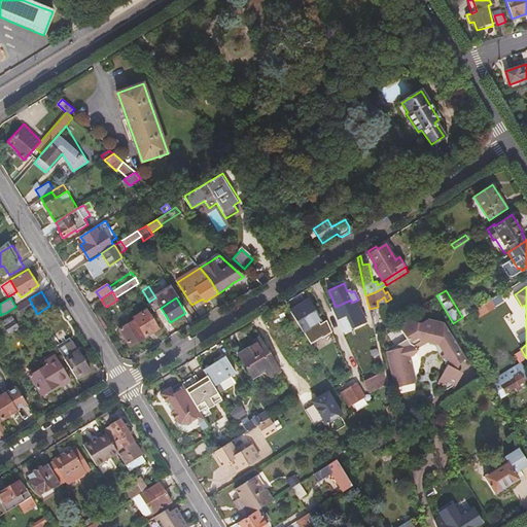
[(308,300),(290,310),(305,331),(321,321),(308,300)]
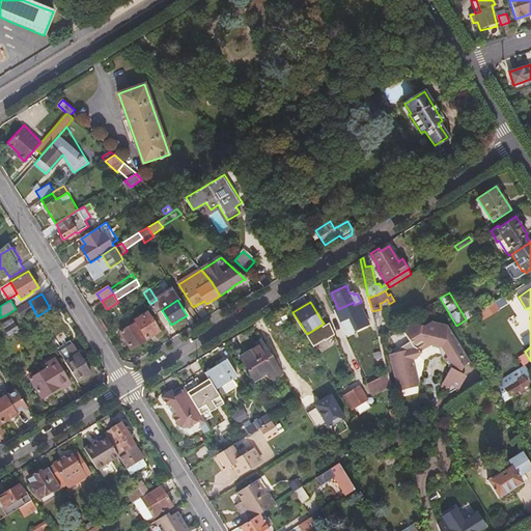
[(466,319),(479,311),(473,302),(469,305),(471,308),(463,314),(466,319)]
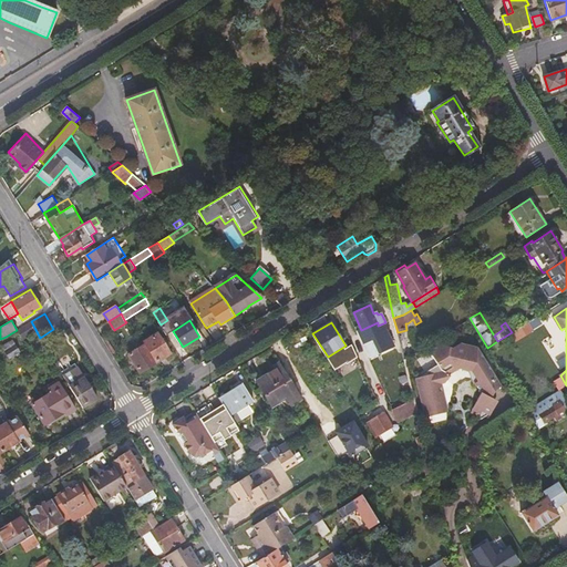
[(532,331),(527,323),(513,332),(517,340),(532,331)]
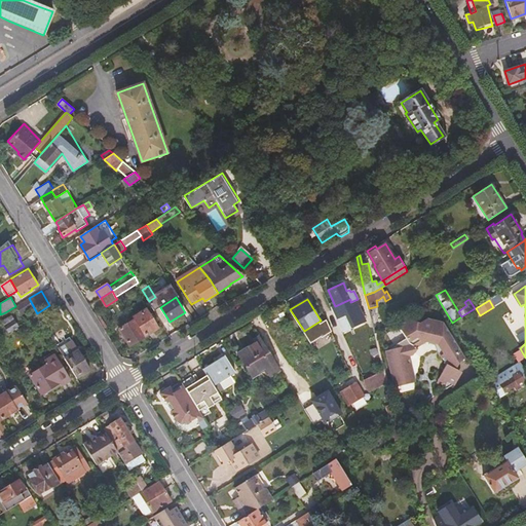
[(135,316),(146,336),(159,328),(147,308),(135,316)]
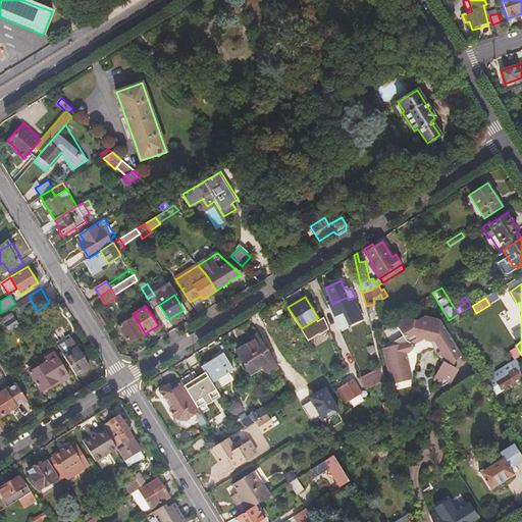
[(18,324),(12,313),(2,319),(8,329),(18,324)]
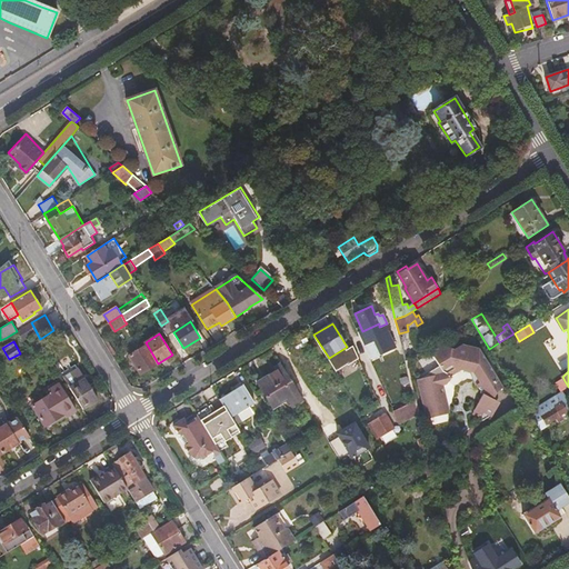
[(316,378),(333,367),(329,358),(326,360),(315,341),(293,355),(305,373),(311,369),(316,378)]
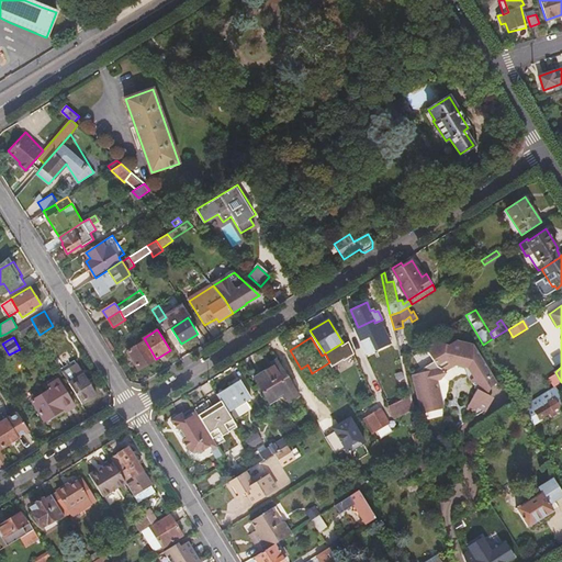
[(138,370),(156,359),(144,338),(143,338),(144,341),(127,351),(138,370)]
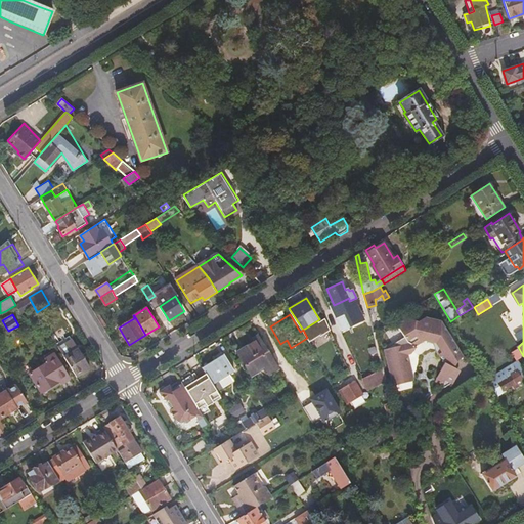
[(462,356),(441,322),(425,318),(418,322),(410,319),(409,317),(397,324),(403,336),(403,338),(385,349),(392,379),(401,378),(402,376),(404,376),(405,374),(406,372),(407,365),(405,355),(407,354),(410,353),(413,349),(413,346),(423,340),(436,343),(441,352),(438,354),(443,363),(434,382),(436,383),(438,378),(444,381),(445,378),(452,382),(460,369),(453,366),(456,360),(462,356)]
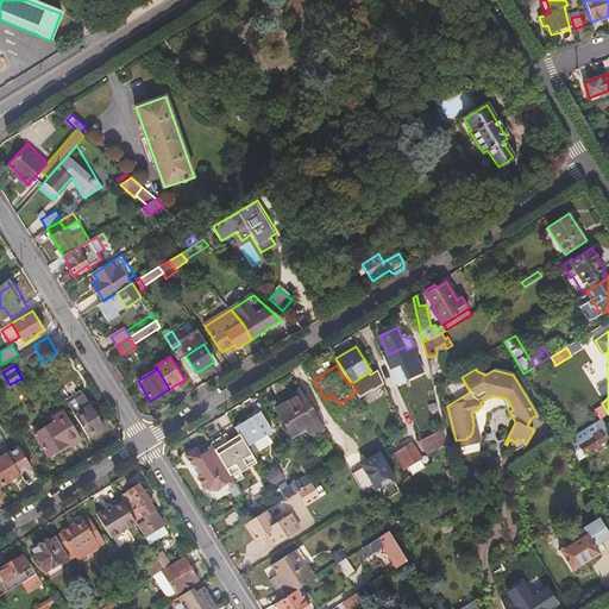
[(313,408),(301,389),(294,393),(296,397),(276,409),(294,438),(309,427),(313,435),(325,428),(321,421),(313,408)]
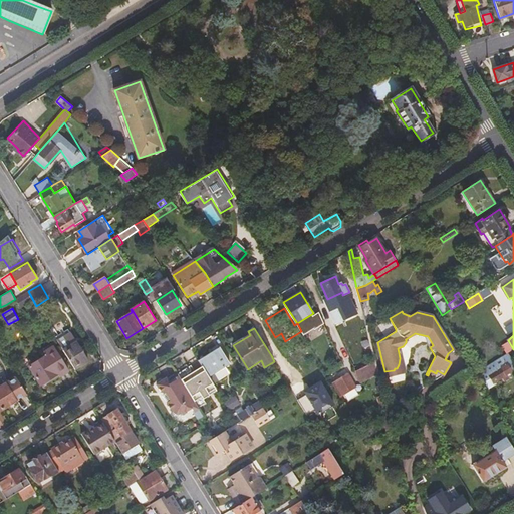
[(270,340),(264,344),(271,355),(276,351),(270,340)]
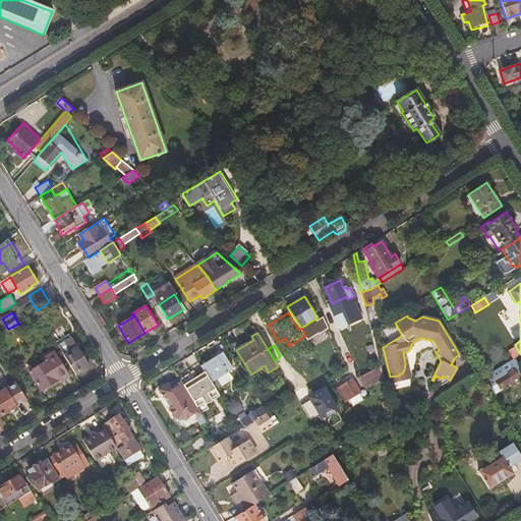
[(64,355),(76,374),(90,366),(77,346),(64,355)]
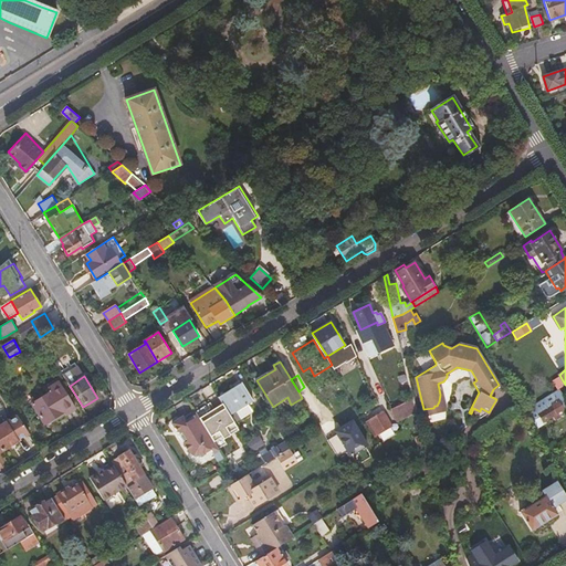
[(75,407),(59,379),(48,386),(51,391),(33,404),(45,425),(64,412),(65,413),(75,407)]
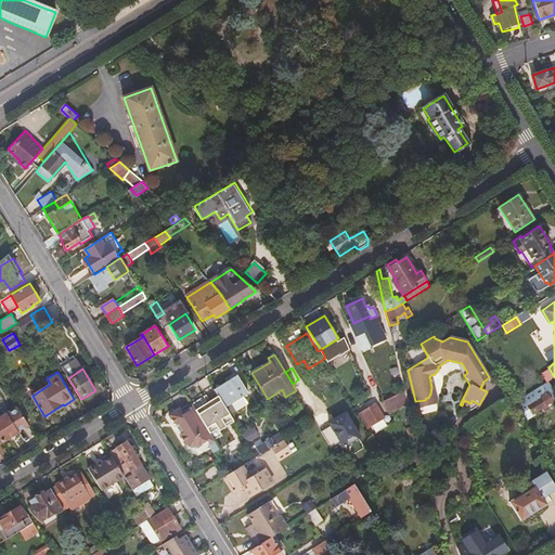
[(231,378),(215,388),(219,396),(228,409),(232,405),(232,403),(247,394),(236,375),(235,376),(233,374),(230,376),(231,378)]
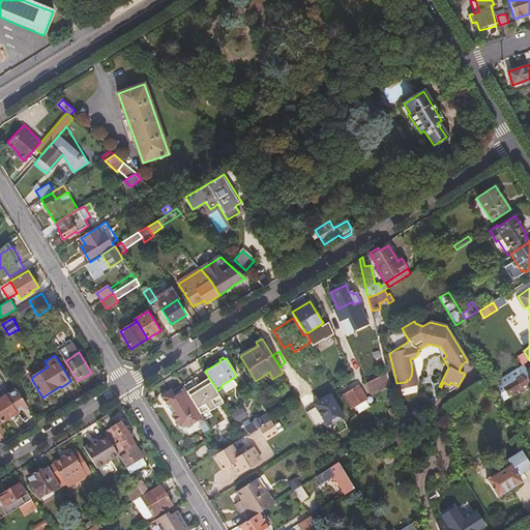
[(314,359),(319,369),(323,365),(317,357),(314,359)]
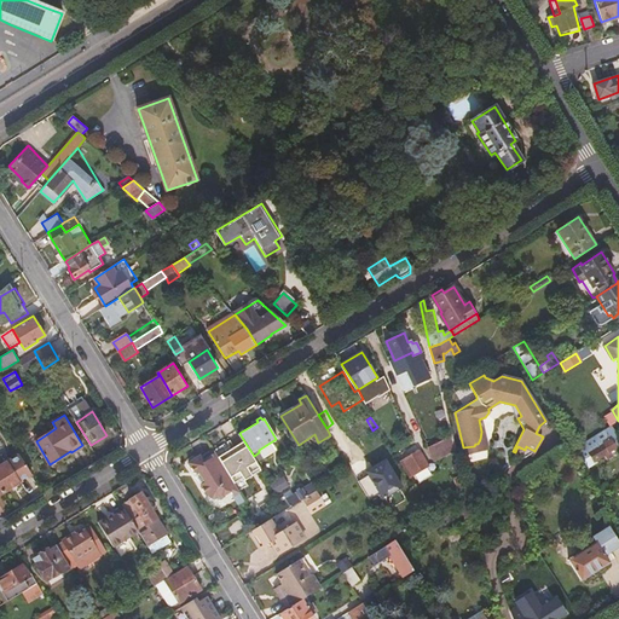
[(486,446),(481,418),(479,420),(481,432),(480,439),(479,441),(478,444),(475,444),(474,446),(463,447),(464,452),(486,446)]
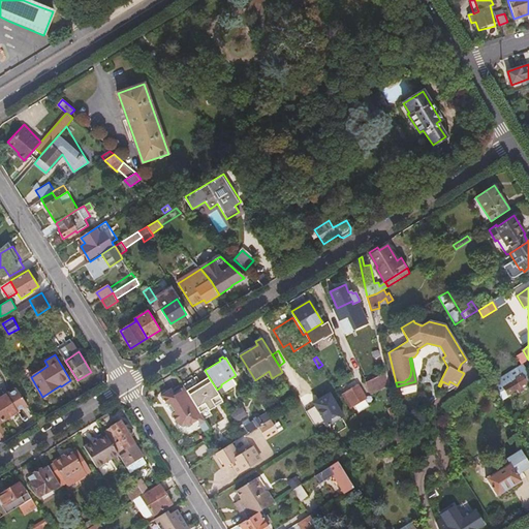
[(311,373),(318,368),(313,359),(306,364),(311,373)]
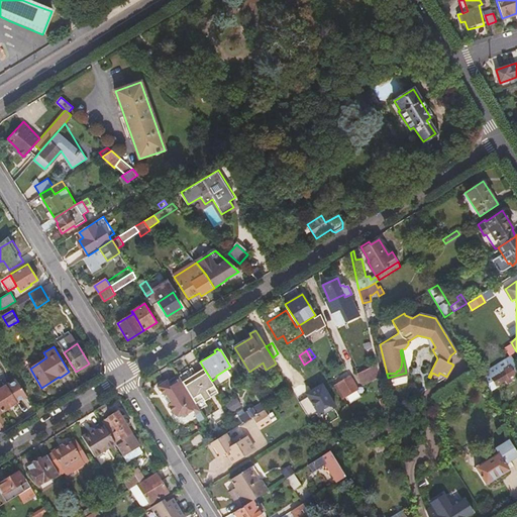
[(509,366),(505,358),(479,375),(484,382),(491,378),(496,386),(504,381),(509,377),(511,376),(513,379),(516,376),(516,374),(510,365),(509,366)]
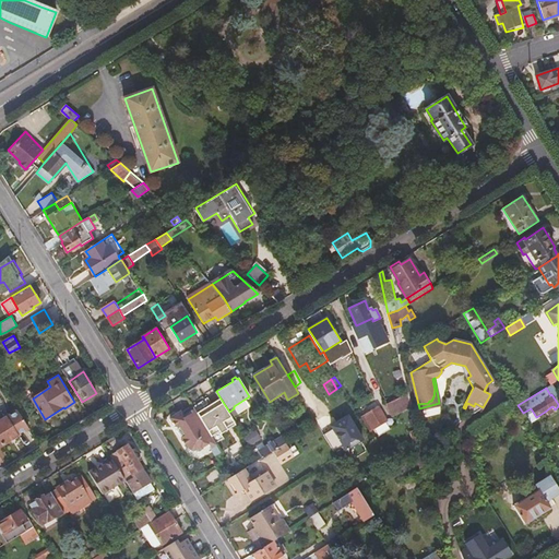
[(407,393),(388,404),(390,409),(409,401),(407,393)]
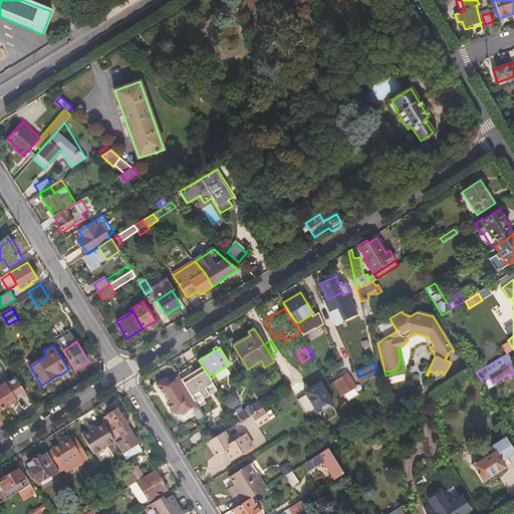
[(193,365),(179,374),(181,377),(199,408),(207,403),(205,399),(211,395),(210,393),(217,388),(211,378),(203,366),(196,370),(193,365)]
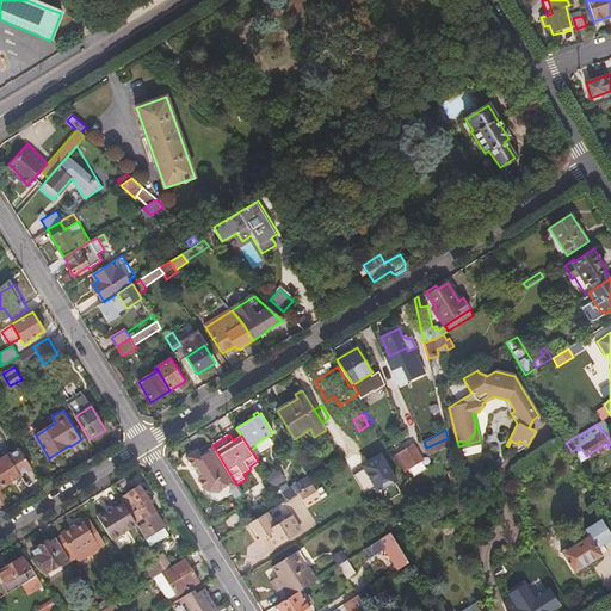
[(413,444),(396,456),(406,471),(424,461),(413,444)]
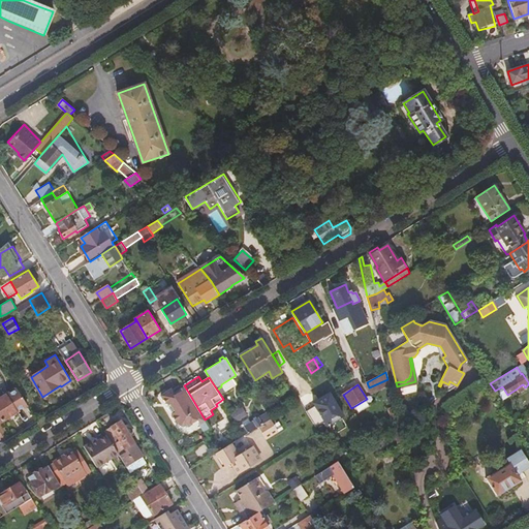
[(0,415),(3,422),(27,406),(17,389),(0,398),(0,415)]
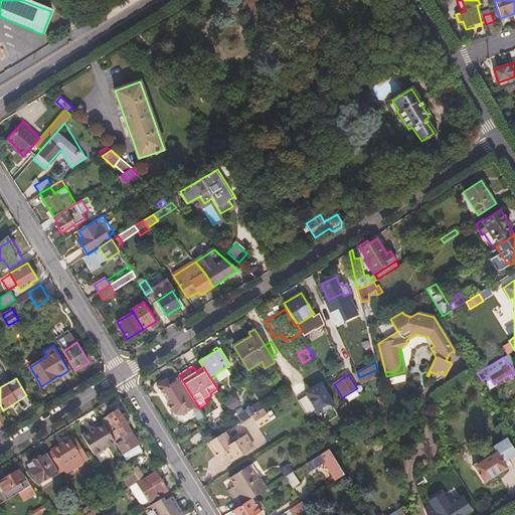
[(199,408),(181,378),(172,384),(168,379),(158,385),(163,393),(166,393),(165,397),(168,402),(168,403),(168,404),(175,416),(180,417),(193,409),(195,412),(199,409),(199,408)]
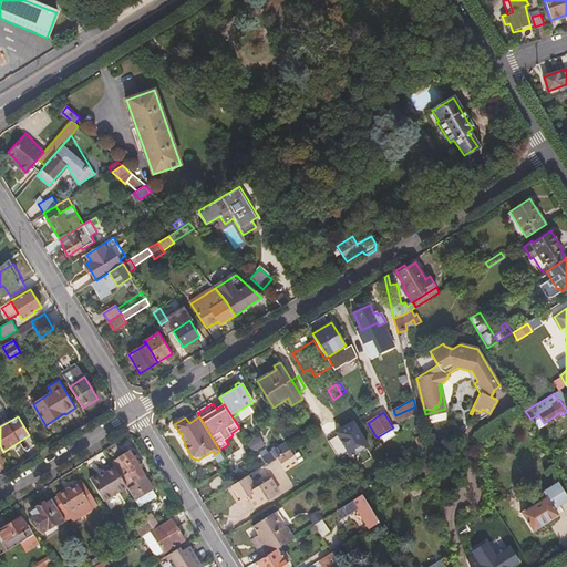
[(359,418),(334,426),(348,459),(371,450),(359,418)]
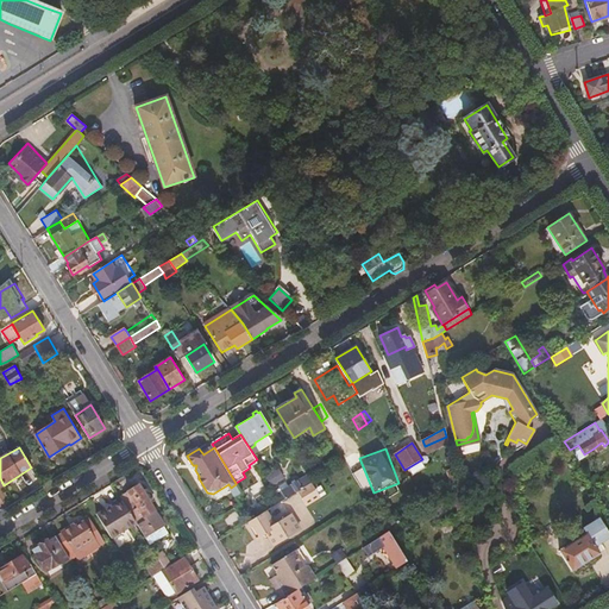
[(267,476),(271,484),(283,477),(278,469),(267,476)]
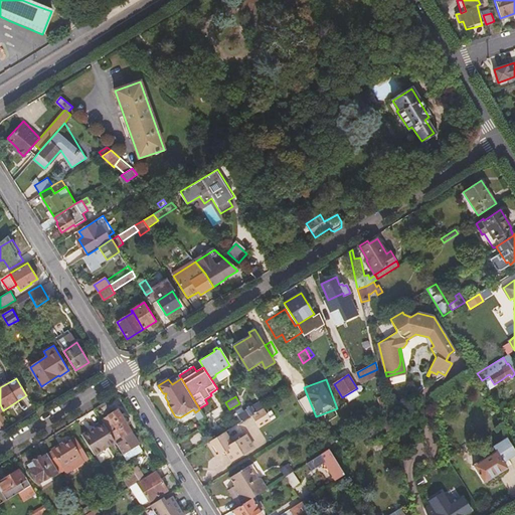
[(264,408),(260,401),(244,410),(243,408),(238,411),(237,410),(232,413),(238,423),(250,416),(264,408)]
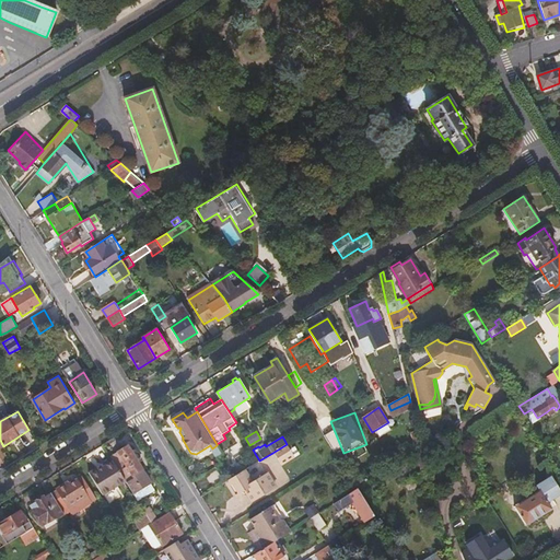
[(545,448),(552,444),(548,438),(541,442),(545,448)]
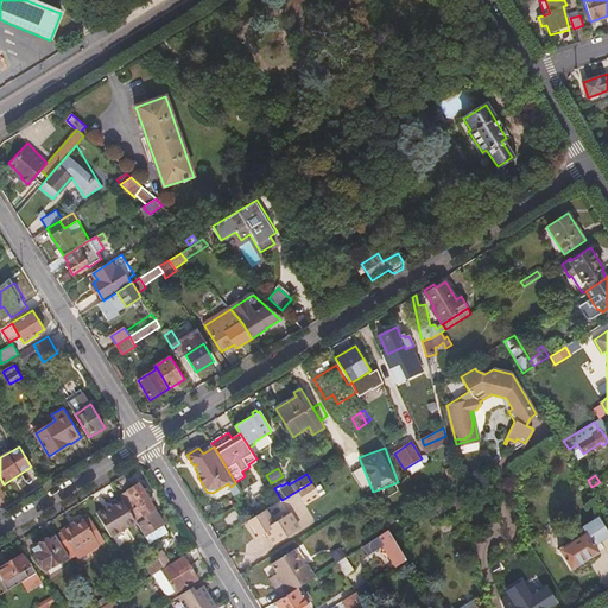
[(463,510),(455,477),(449,481),(457,512),(463,510)]
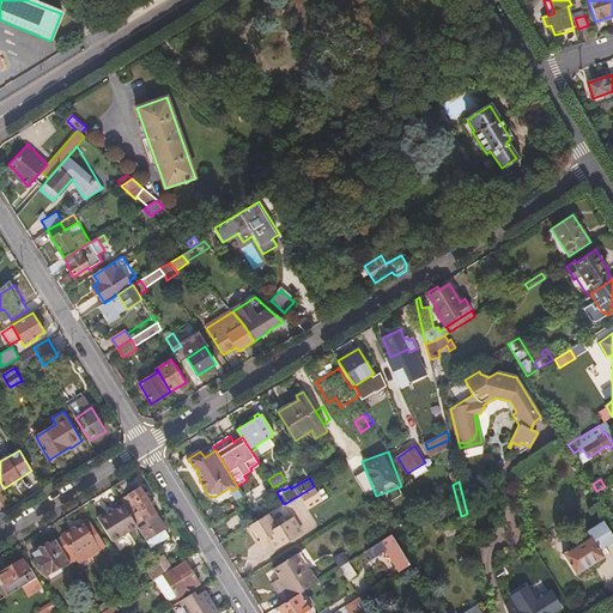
[(322,499),(314,486),(298,496),(308,509),(322,499)]
